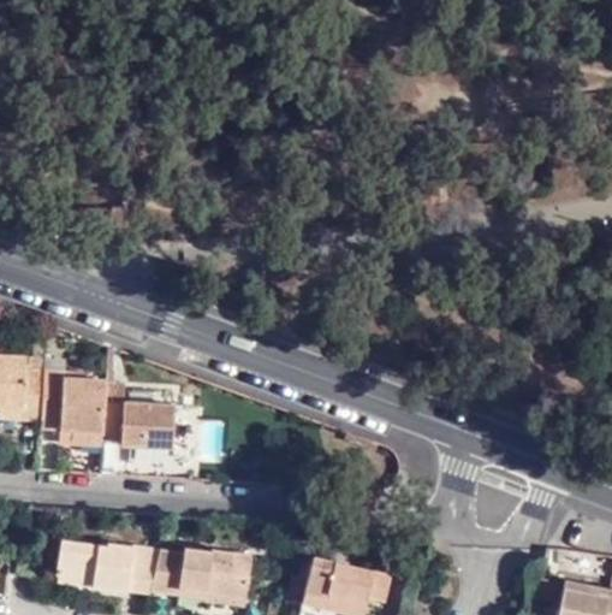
[(6,352),(0,350),(0,404),(22,406),(22,418),(41,419),(45,367),(25,365),(25,353),(6,352)]
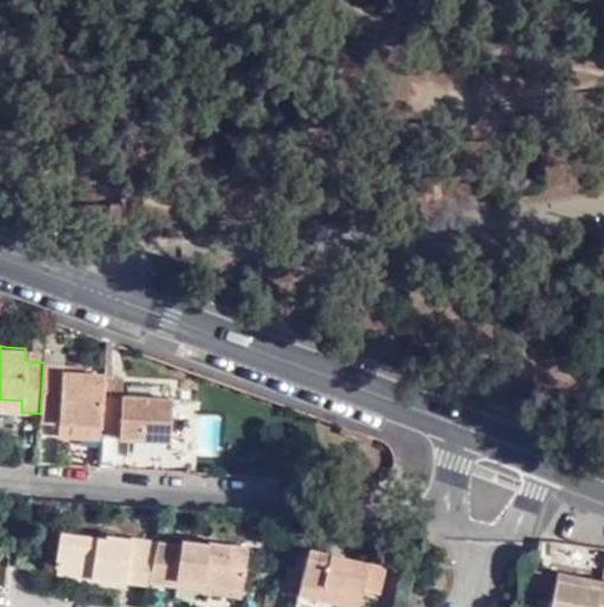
[(64,364),(44,362),(40,413),(39,421),(58,422),(72,422),(100,424),(102,396),(103,373),(83,372),(64,371),(64,364)]
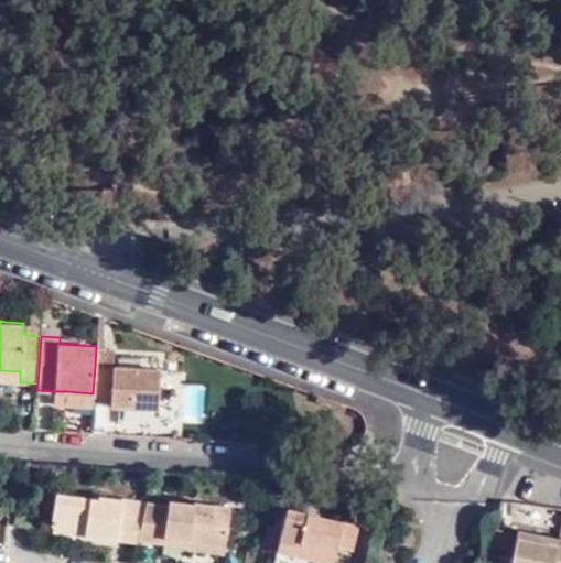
[(111,398),(114,369),(95,367),(93,393),(93,397),(111,398)]
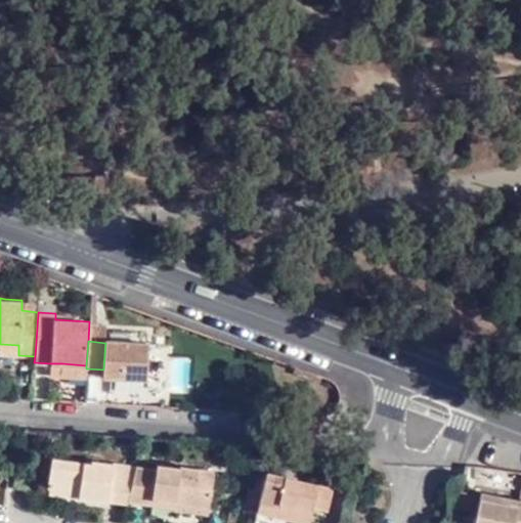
[(148,346),(105,343),(103,369),(103,378),(145,381),(147,364),(148,346)]
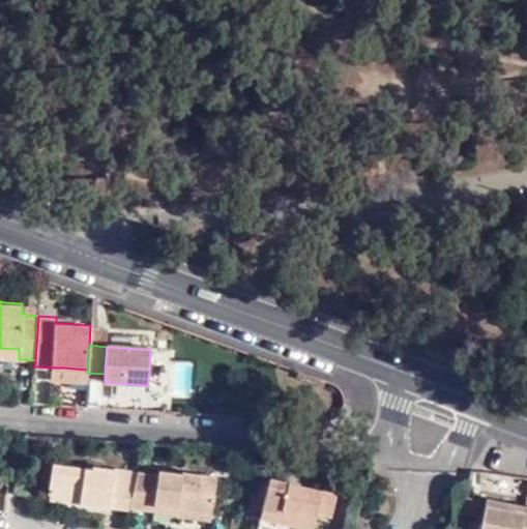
[(0,358),(19,359),(19,349),(0,348),(0,358)]
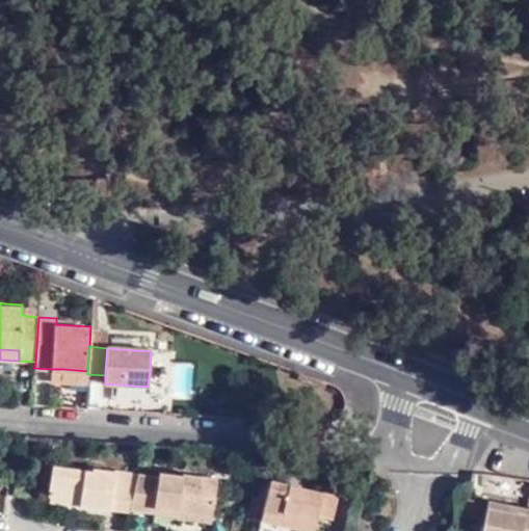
[(162,352),(151,351),(150,370),(161,370),(162,352)]
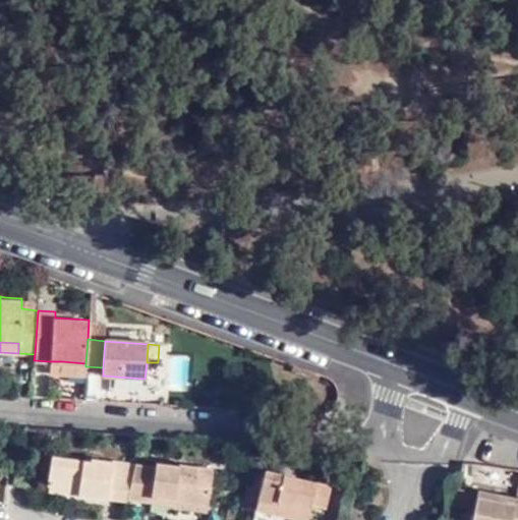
[(180,358),(180,386),(191,386),(191,358),(180,358)]
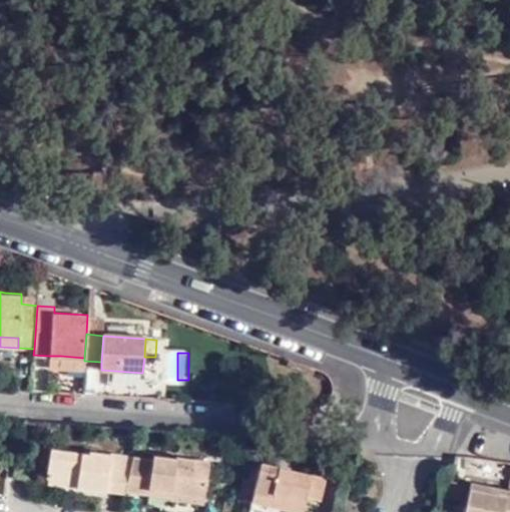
[(84,361),(84,358),(61,356),(49,356),(49,366),(83,367),(84,361)]
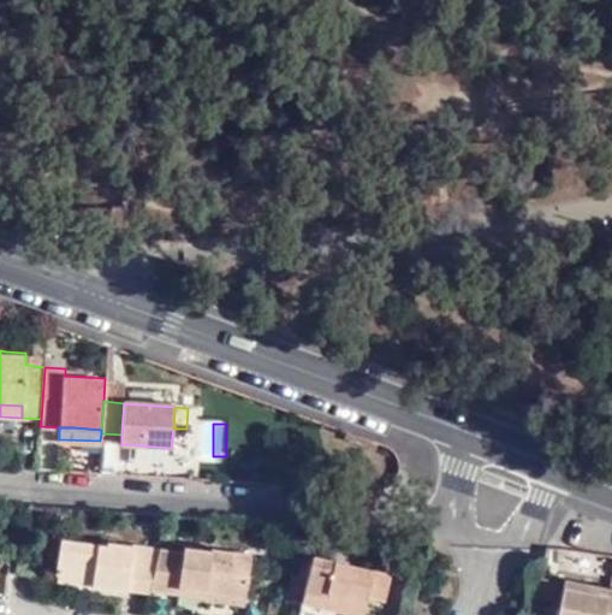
[(54,575),(57,575),(100,581),(100,587),(125,590),(125,587),(131,547),(105,543),(104,545),(60,540),(54,575)]
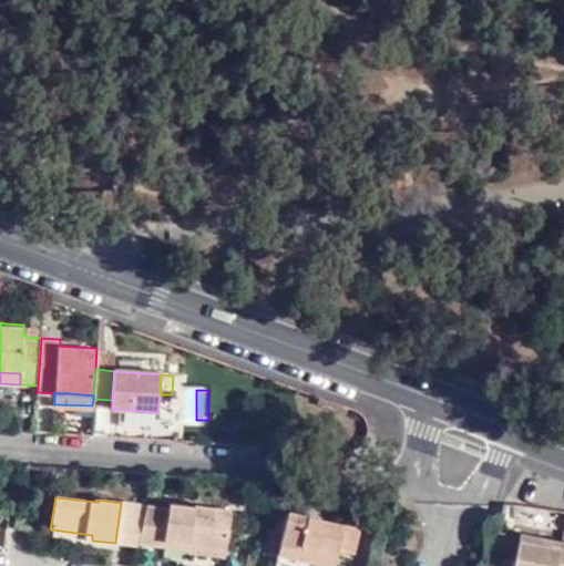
[(115,541),(139,543),(147,505),(121,503),(115,541)]
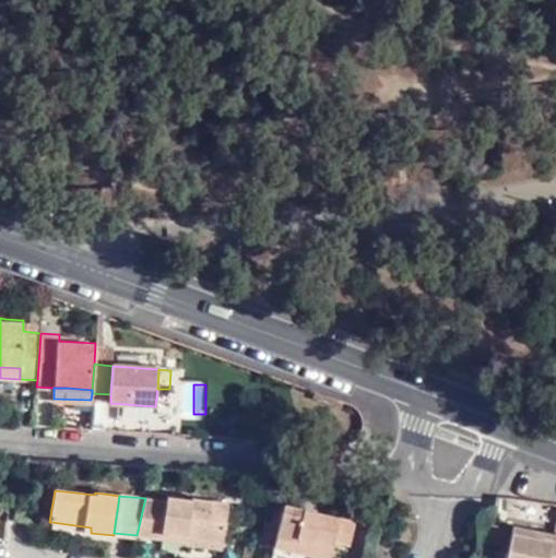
[(186,537),(222,542),(228,503),(191,498),(191,500),(167,497),(166,500),(145,498),(137,535),(163,538),(165,527),(187,530),(187,531),(186,537)]
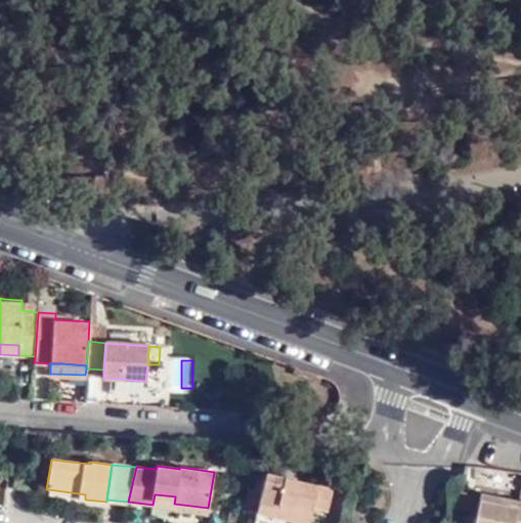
[(293,510),(291,517),(311,522),(315,506),(329,509),(334,487),(267,473),(260,503),(293,510)]
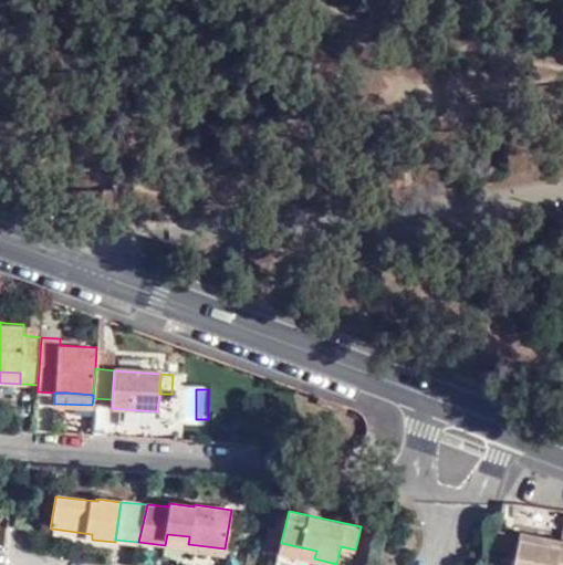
[(51,534),(92,540),(92,534),(52,529),(51,534)]
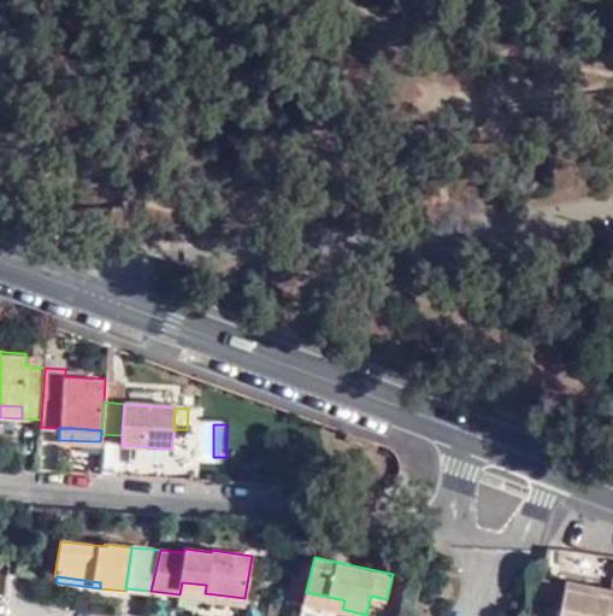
[(182,582),(180,594),(204,598),(205,593),(206,586),(206,585),(182,582)]
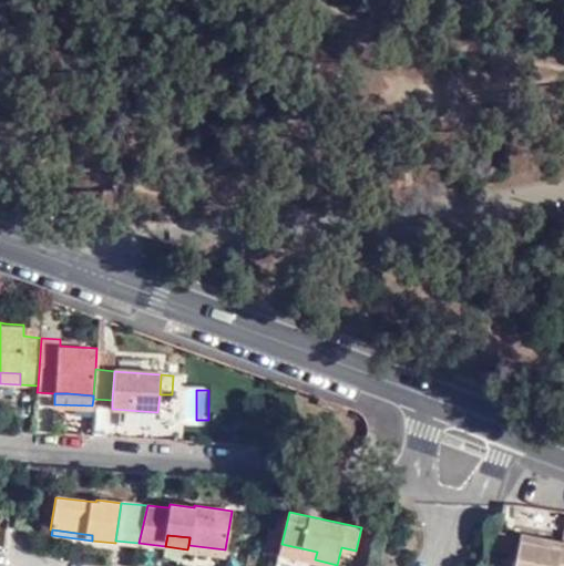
[(519,538),(513,565),(556,565),(561,546),(519,538)]
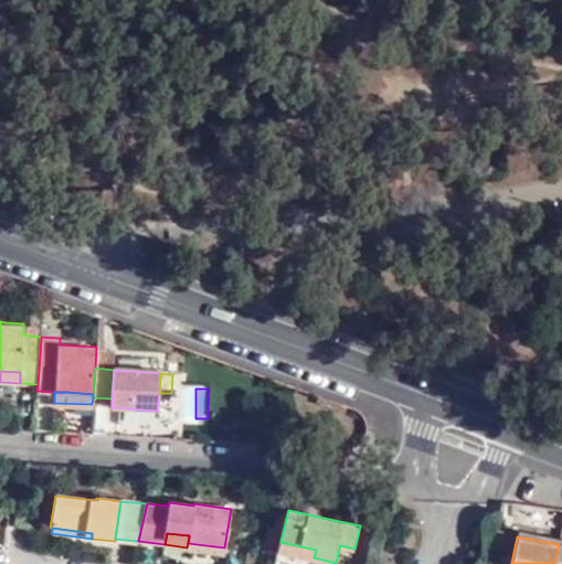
[(278,551),(314,557),(316,550),(281,542),(278,551)]
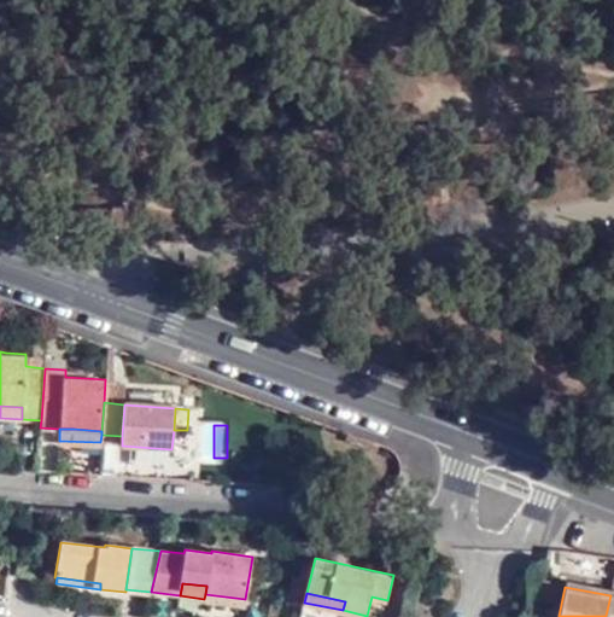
[(245,599),(205,594),(204,599),(245,604),(245,599)]
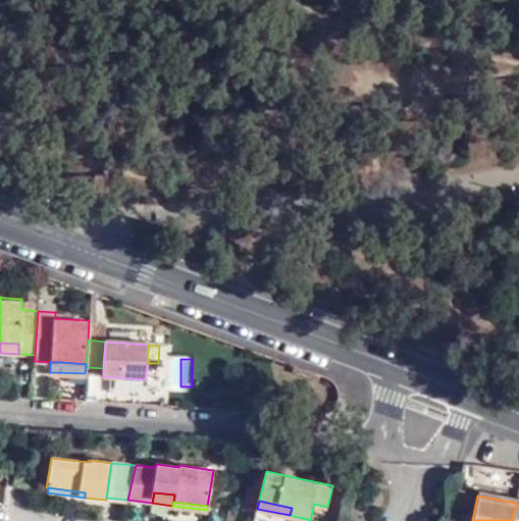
[(232,520),(236,509),(229,508),(226,520),(232,520)]
